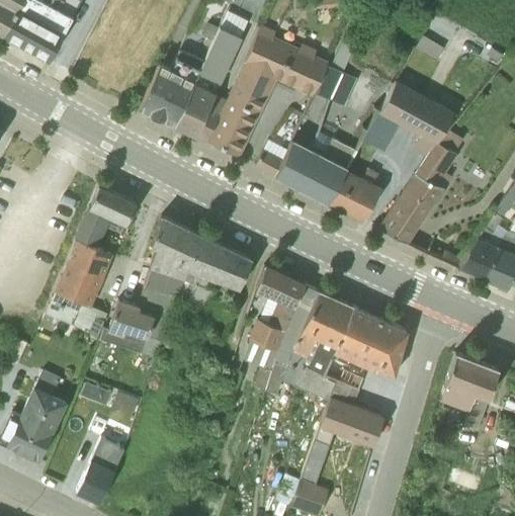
[(23,0),(0,0),(0,33),(4,35),(23,0)]
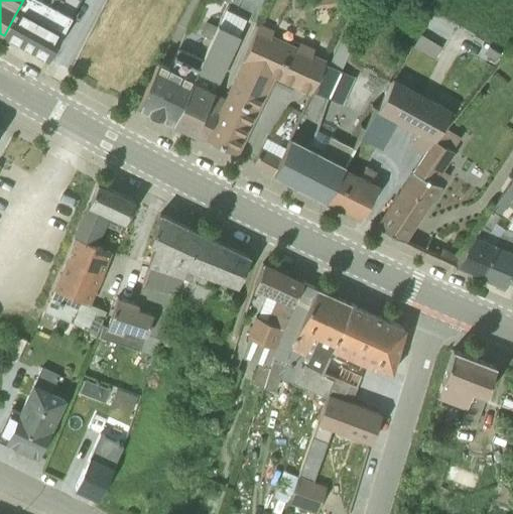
[(23,0),(4,35),(48,60),(83,0),(23,0)]
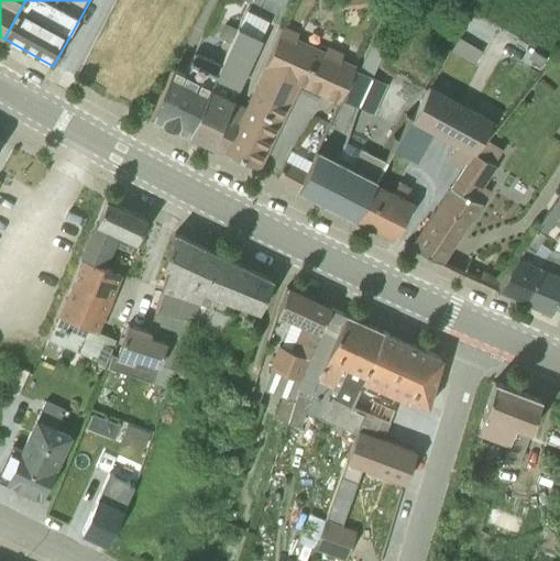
[(401,9),(394,6),(380,35),(383,36),(379,45),(387,48),(392,39),(388,36),(401,9)]
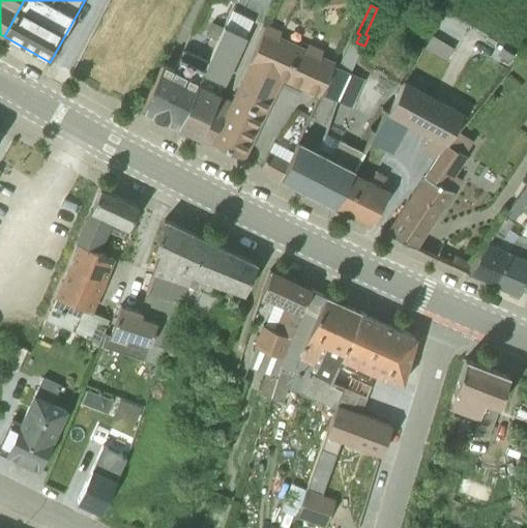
[(284,32),(269,26),(250,67),(320,98),(321,98),(337,63),(323,57),(326,51),(325,51),(311,45),(309,50),(282,37),(284,32)]
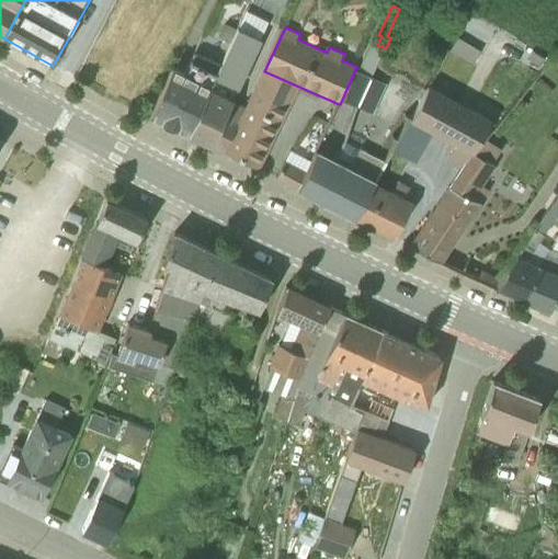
[(263,42),(239,30),(221,68),(190,135),(226,153),(247,107),(235,102),(263,42)]
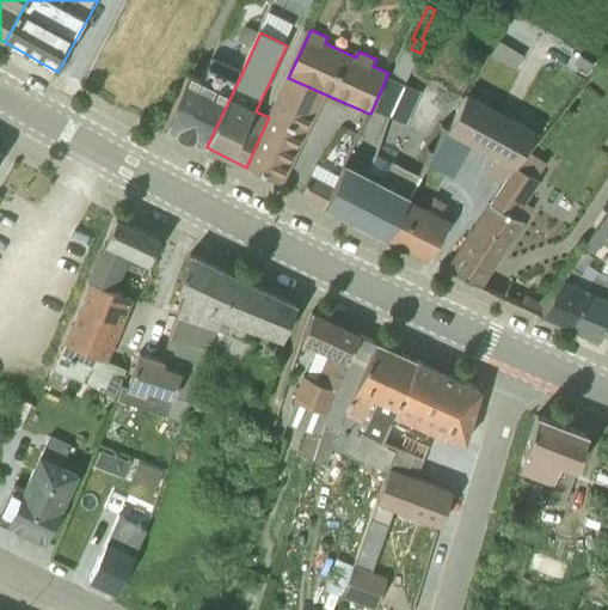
[(526,56),(501,43),(492,59),(517,72),(526,56)]
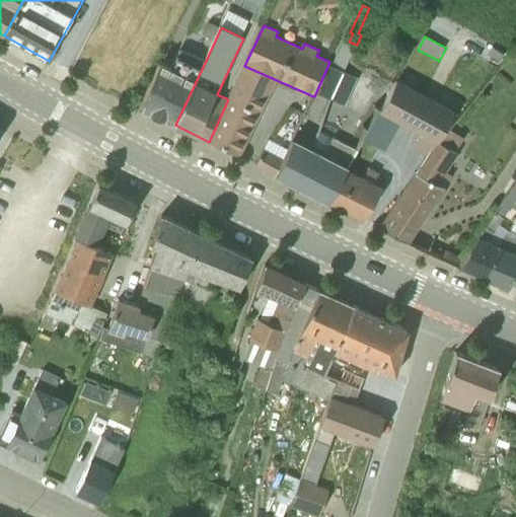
[(356,49),(345,44),(334,67),(328,65),(315,93),(346,107),(359,80),(345,73),(356,49)]
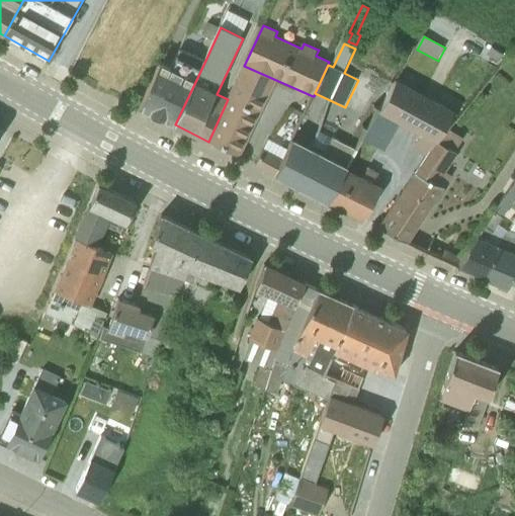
[(141,107),(175,124),(204,63),(180,51),(172,69),(161,64),(141,107)]
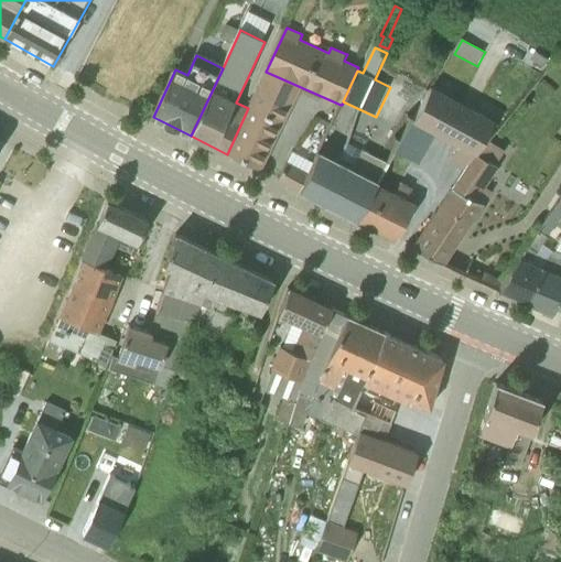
[(258,170),(302,88),(266,72),(227,154),(258,170)]
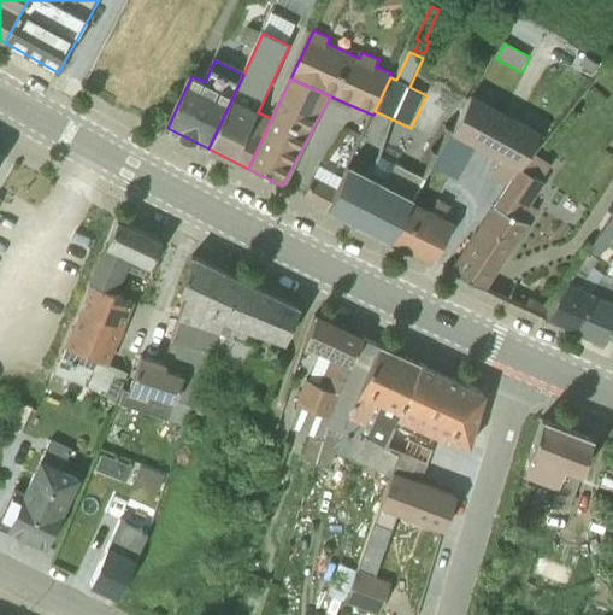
[(543,135),(473,97),(452,135),(502,160),(493,179),(507,187),(518,170),(534,154),(543,135)]
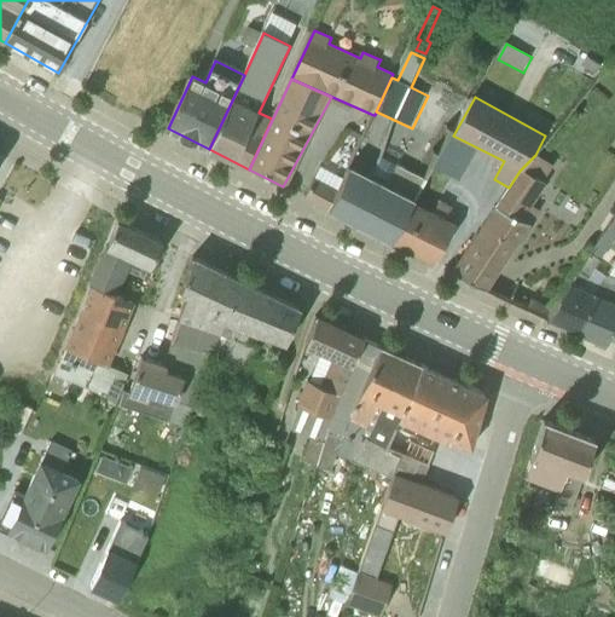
[(434,169),(462,185),(480,149),(453,136),(434,169)]
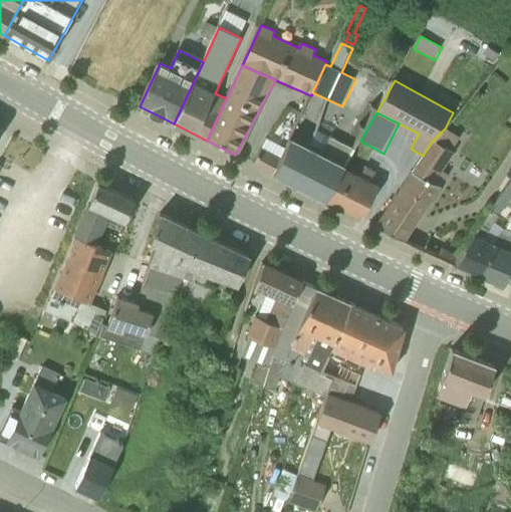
[(460,139),(445,129),(432,142),(423,156),(376,226),(377,228),(406,242),(449,177),(443,172),(456,153),(453,151),(460,139)]
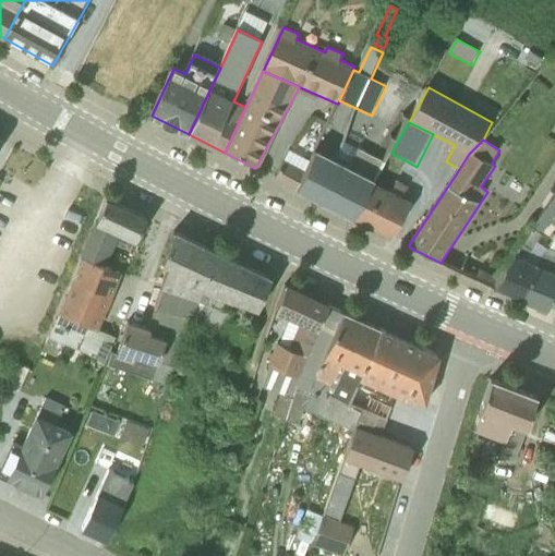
[(311,162),(298,190),(353,218),(385,162),(347,142),(337,159),(320,149),(311,162)]
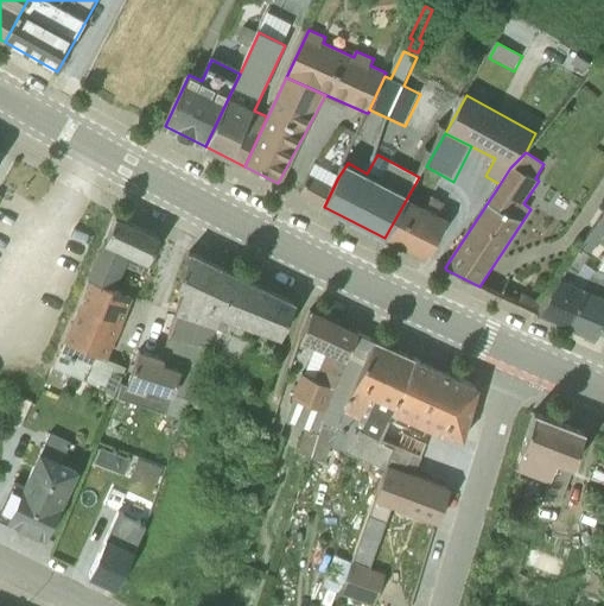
[(300,195),(324,207),(338,177),(322,170),(323,168),(316,164),(305,183),(306,183),(300,195)]
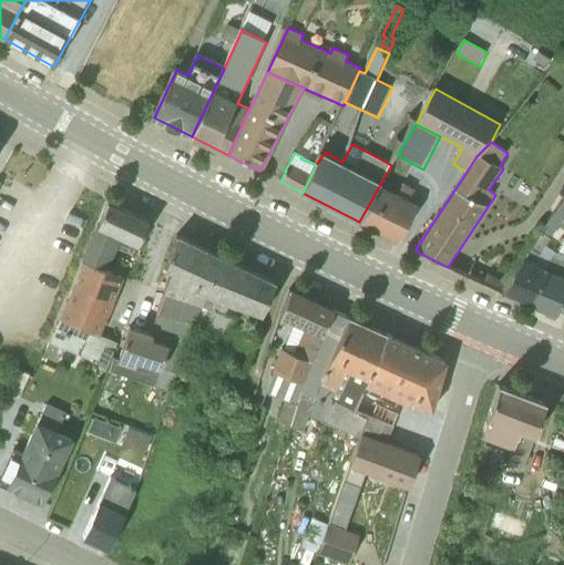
[(359,222),(400,242),(420,206),(418,205),(422,197),(414,193),(416,191),(404,185),(399,195),(380,186),(359,222)]
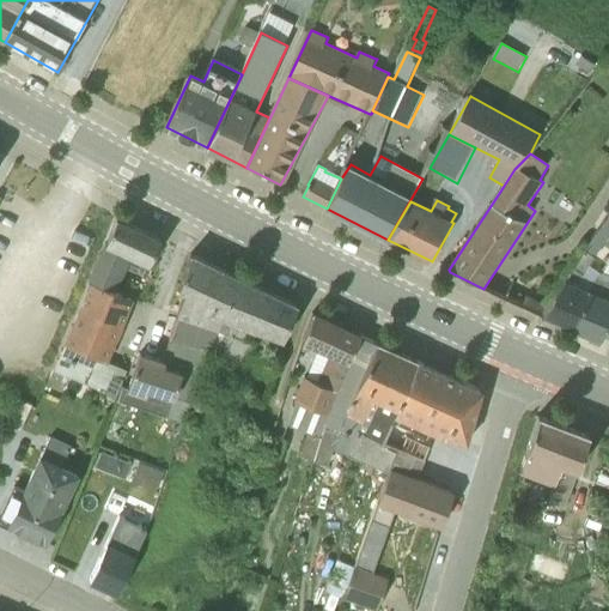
[(145,278),(163,241),(119,221),(108,244),(107,244),(90,282),(119,294),(128,272),(145,279),(145,278)]
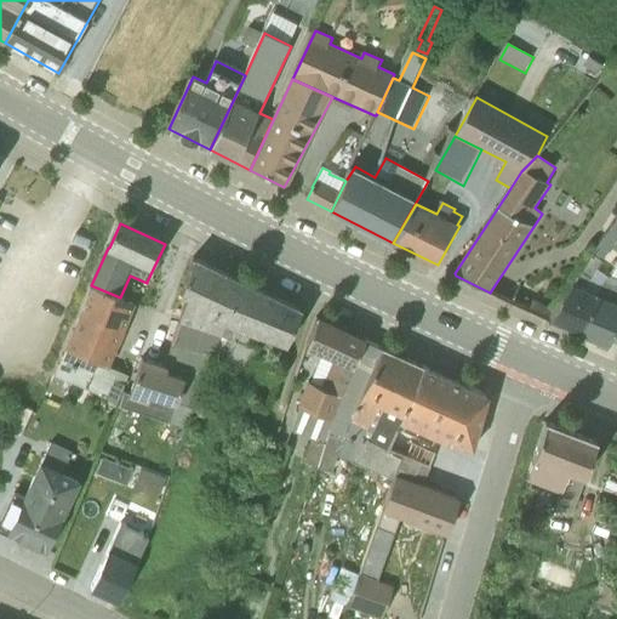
[(616,227),(613,225),(550,322),(580,333),(598,295),(586,290),(587,289),(587,287),(588,287),(616,243),(616,227)]
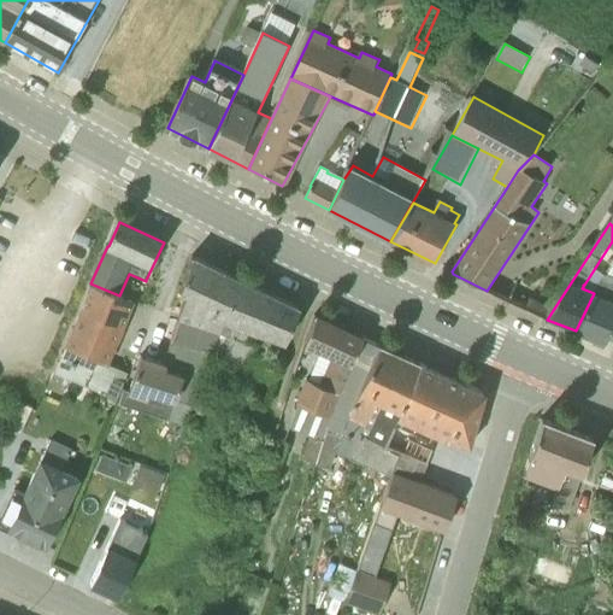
[(188,296),(174,343),(211,353),(224,324),(251,334),(266,293),(194,258),(181,293),(188,296)]
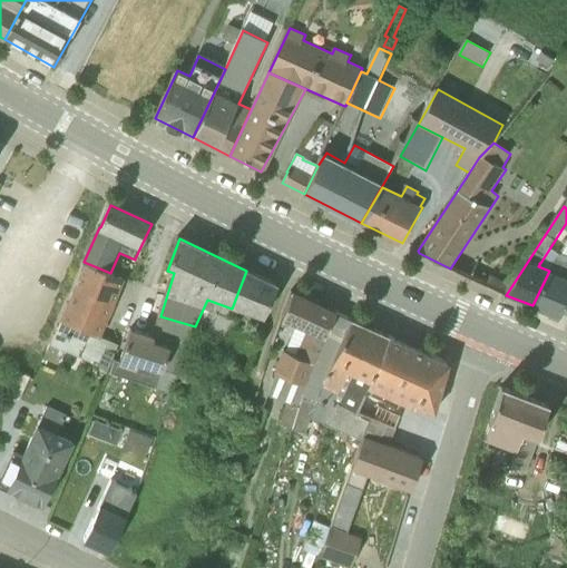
[(533,305),(559,316),(566,297),(566,248),(549,271),(533,305)]
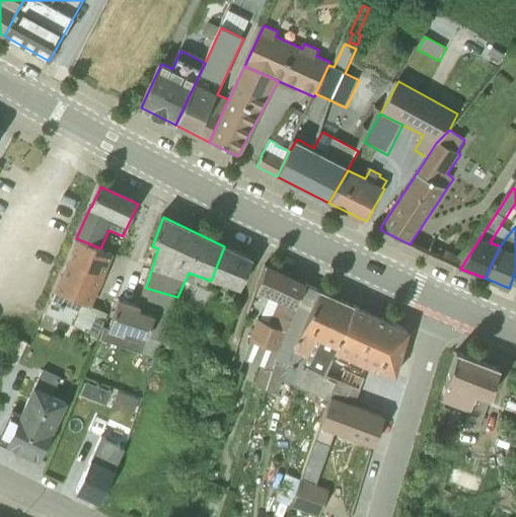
[(104,278),(105,278),(114,254),(77,239),(69,262),(104,278)]
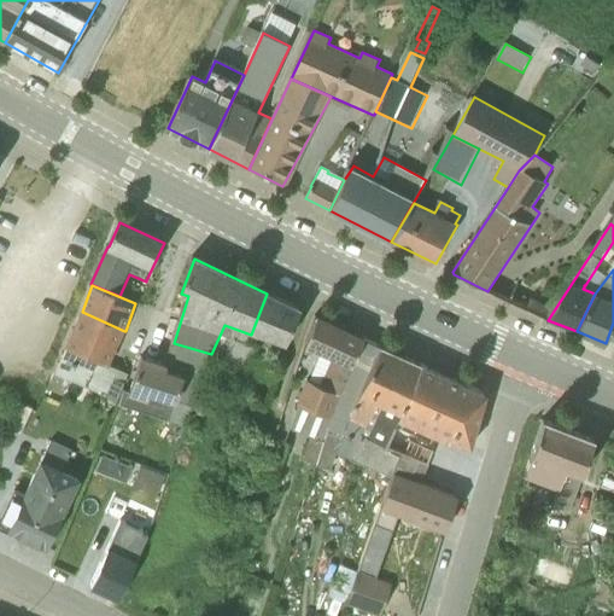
[(267,294),(232,385),(241,389),(257,347),(281,355),(285,346),(287,346),(300,309),(267,294)]
